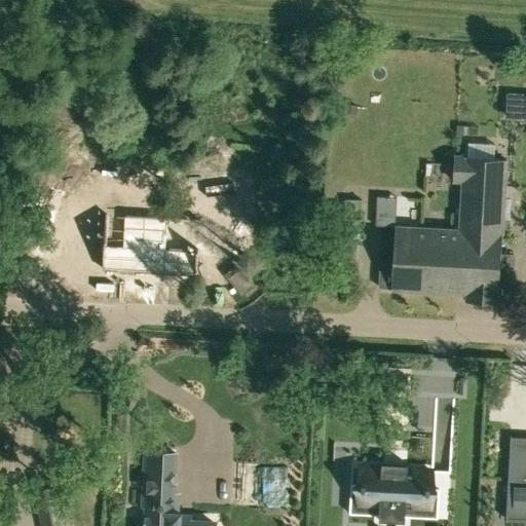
[(380,271),(379,287),(391,288),(391,289),(400,290),(402,290),(404,290),(405,290),(412,290),(415,290),(422,291),(436,291),(443,292),(446,292),(453,292),(456,293),(464,293),(467,293),(466,301),(467,301),(468,301),(475,301),(476,301),(490,302),(491,302),(498,303),(498,299),(511,300),(514,255),(500,254),(502,229),(502,221),(504,199),(506,159),(494,158),(495,144),(468,143),(467,157),(454,156),(453,172),(453,178),(453,180),(463,181),(463,189),(462,192),(462,208),(460,230),(454,230),(446,230),(440,229),(437,229),(429,229),(426,228),(420,228),(417,228),(410,228),(396,227),(395,238),(393,260),(392,271),(384,271),(380,271)]
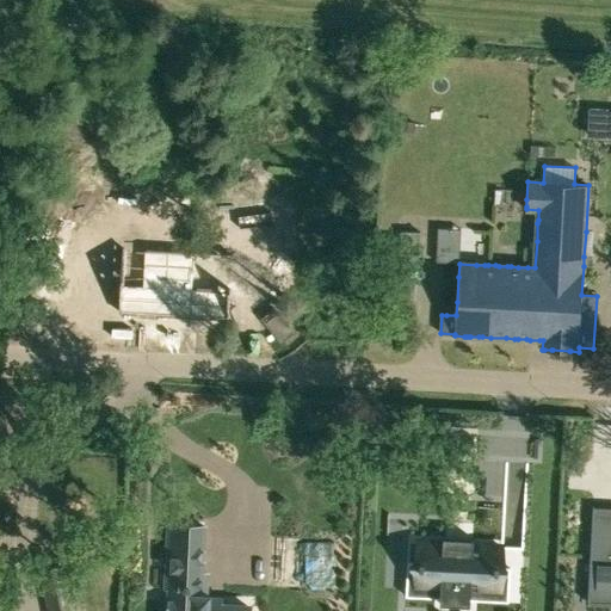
[(401,232),(400,260),(419,261),(420,233),(401,232)]
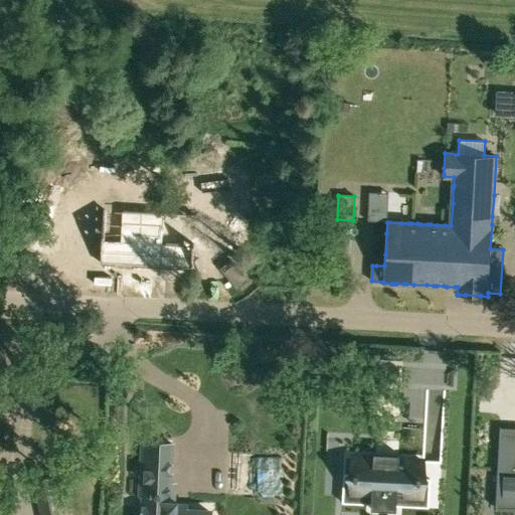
[(193,269),(196,214),(104,209),(101,264),(114,264),(114,267),(134,268),(134,265),(193,269)]
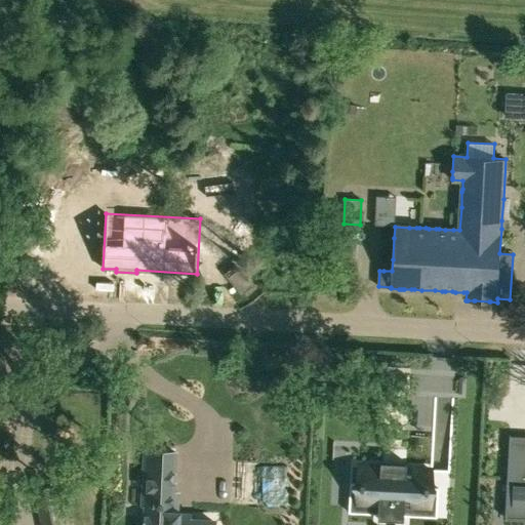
[(225,274),(242,293),(252,284),(235,265),(225,274)]
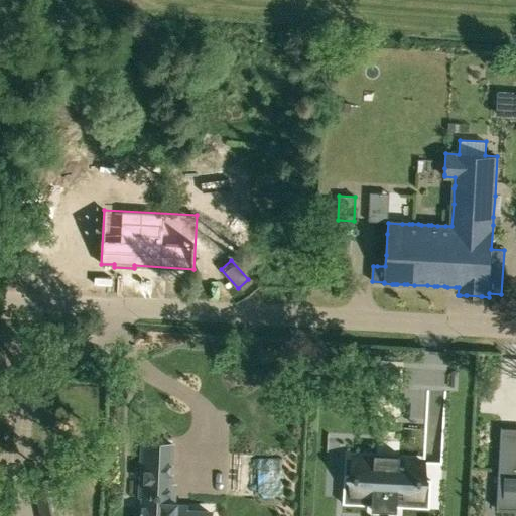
[(97,367),(109,368),(110,355),(97,355),(97,367)]
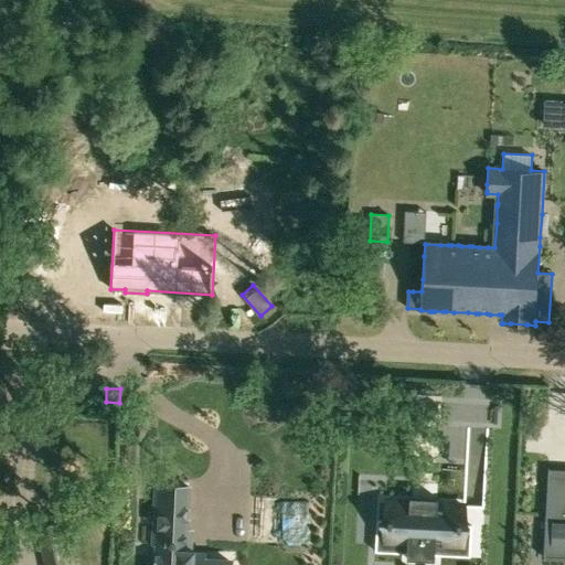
[(98,417),(98,405),(88,405),(88,417),(98,417)]
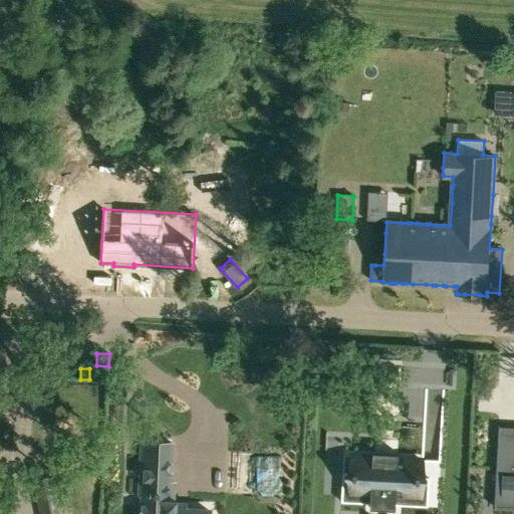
[(143,442),(140,495),(142,495),(147,495),(146,505),(145,505),(145,506),(144,513),(208,513),(209,510),(187,509),(177,508),(177,502),(177,500),(175,500),(169,500),(170,494),(170,484),(170,481),(172,443),(143,442)]
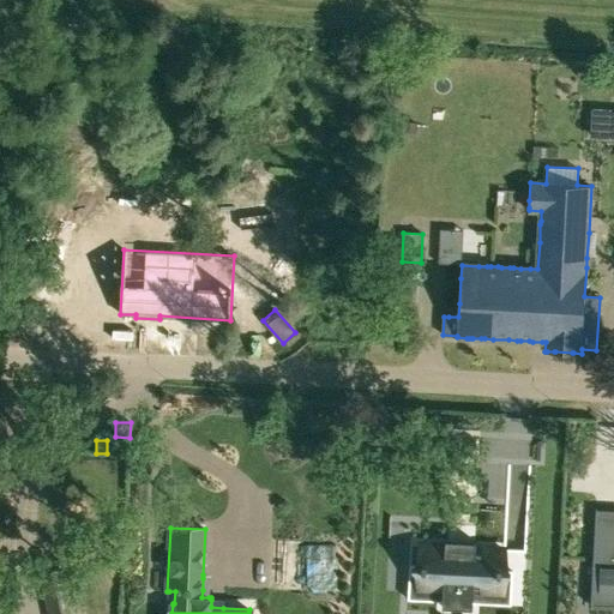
[(613,539),(594,539),(593,567),(600,569),(599,591),(605,593),(605,591),(613,591),(613,539)]
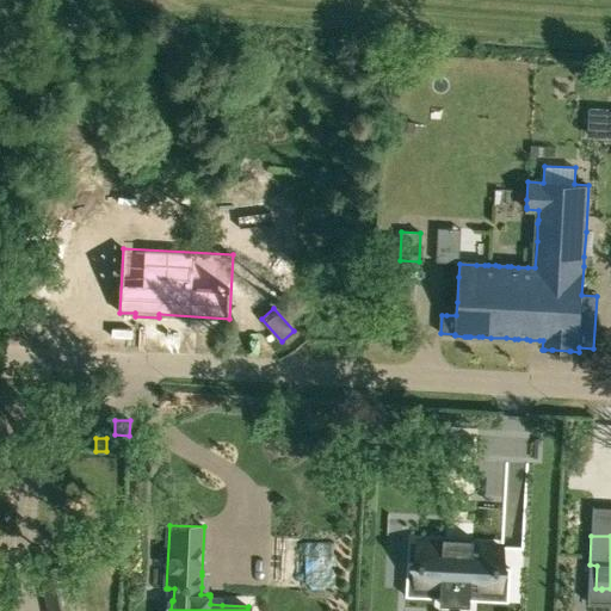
[(406,593),(406,597),(409,597),(440,598),(440,604),(442,604),(442,600),(469,602),(468,605),(470,605),(470,600),(505,602),(508,602),(514,603),(518,551),(523,551),(523,548),(503,547),(474,545),(474,539),(471,539),(471,543),(445,542),(445,537),(443,537),(443,544),(419,543),(418,563),(408,562),(408,565),(406,593)]
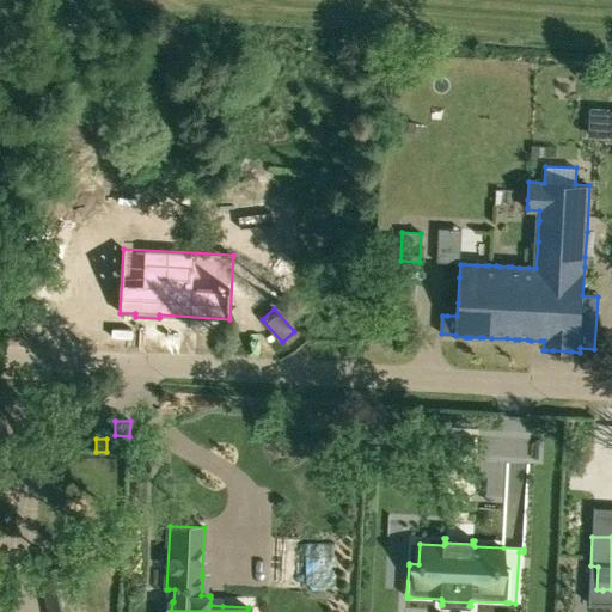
[(50,611),(79,611),(69,567),(42,573),(50,611)]
